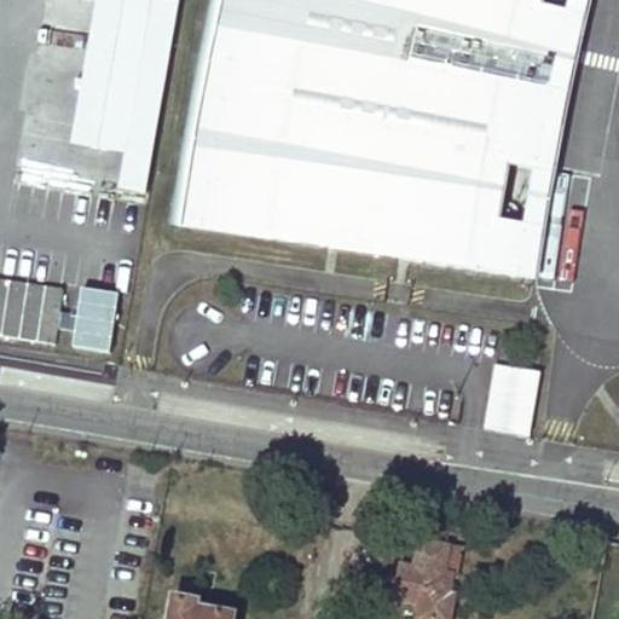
[(152,201),(179,5),(144,0),(97,0),(76,154),(127,160),(122,197),(152,201)]
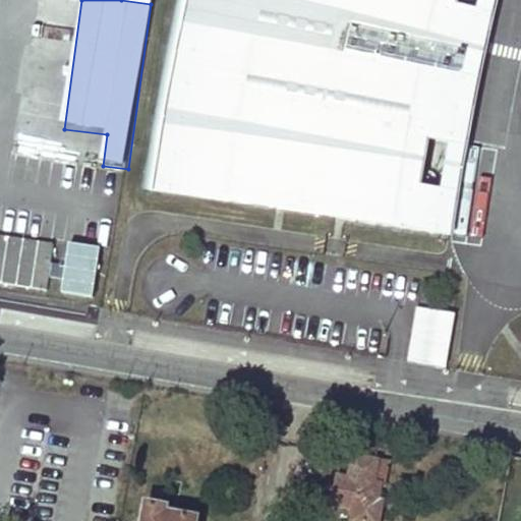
[(153,189),(442,231),(447,198),(417,193),(427,135),(457,141),(468,87),(482,18),(453,11),(455,0),(185,0),(185,3),(174,63),(162,132),(153,189)]
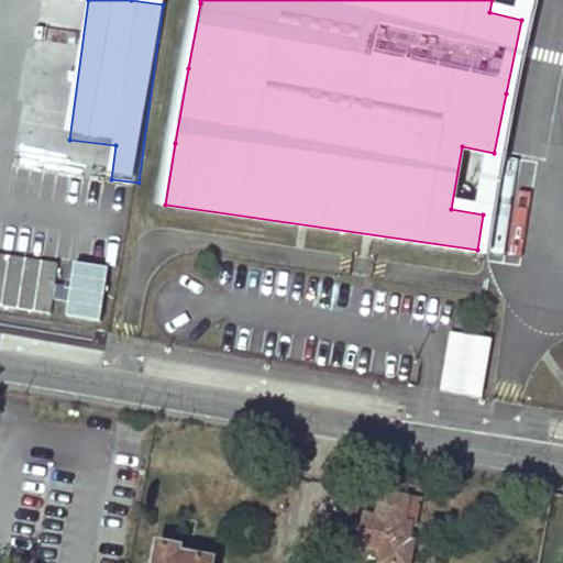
[(114,146),(66,140),(73,96),(25,89),(14,163),(110,177),(114,146)]
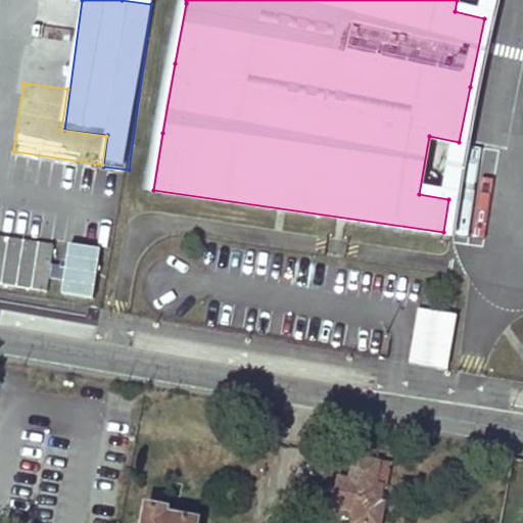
[(55,247),(0,238),(0,287),(48,295),(55,247)]
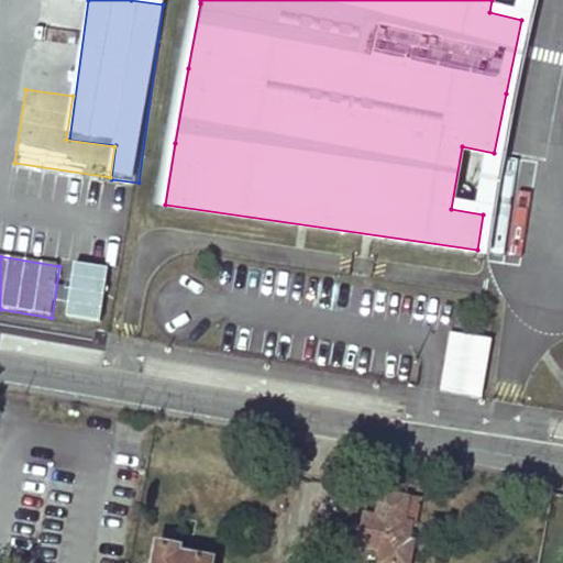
[(105,326),(108,271),(73,267),(69,322),(105,326)]
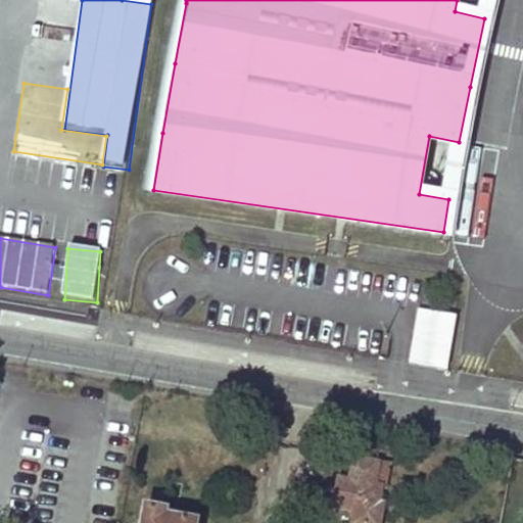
[(458,316),(419,310),(411,364),(448,370),(458,316)]
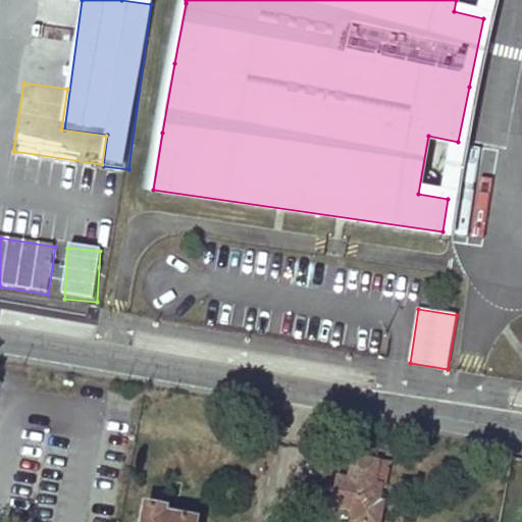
[(338,479),(334,506),(356,511),(353,521),(379,521),(382,504),(377,504),(380,487),(384,488),(388,465),(355,458),(351,481),(338,479)]
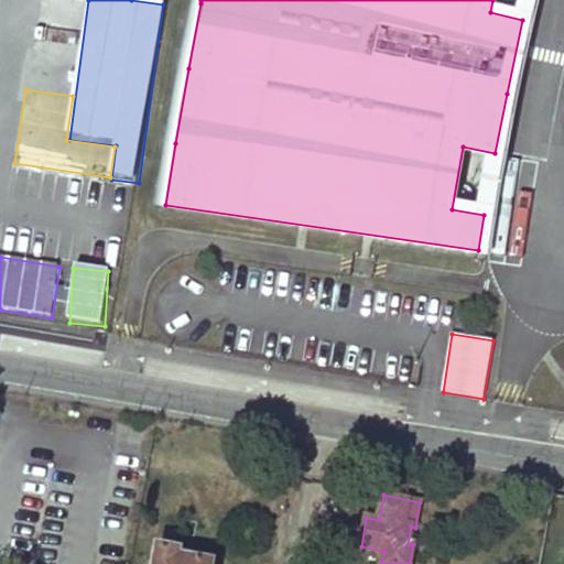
[(212,563),(213,561),(180,555),(181,550),(155,545),(152,563),(212,563)]
